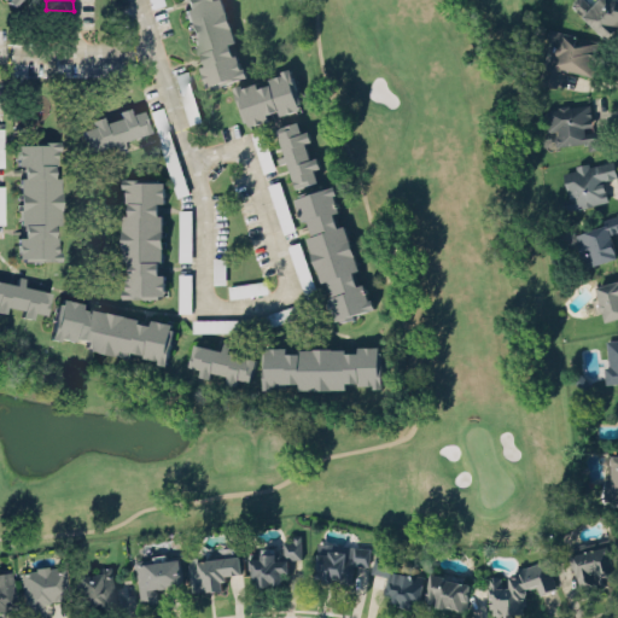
[(221,0),(234,39),(227,41),(233,56),(235,54),(240,69),(244,68),(246,75),(207,88),(199,66),(205,64),(202,52),(198,53),(184,9),(185,7),(182,0),(221,0)]
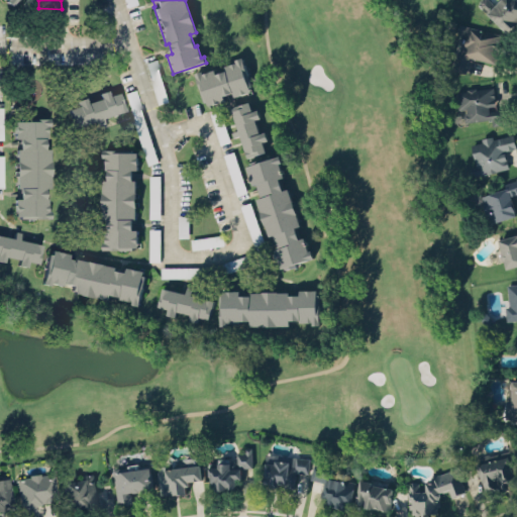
[(516,0),(516,23),(509,32),(478,4),(480,2),(480,0),(491,0),(495,3),(498,0),(516,0)]
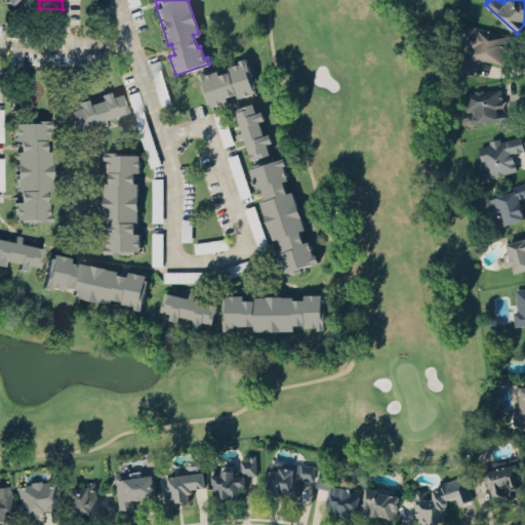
[(502,64),(477,57),(473,73),(459,70),(463,51),(469,52),(468,50),(469,46),(466,45),(469,34),(466,33),(466,32),(463,30),(465,26),(468,25),(468,24),(490,30),(488,36),(492,37),(494,31),(510,35),(502,64)]
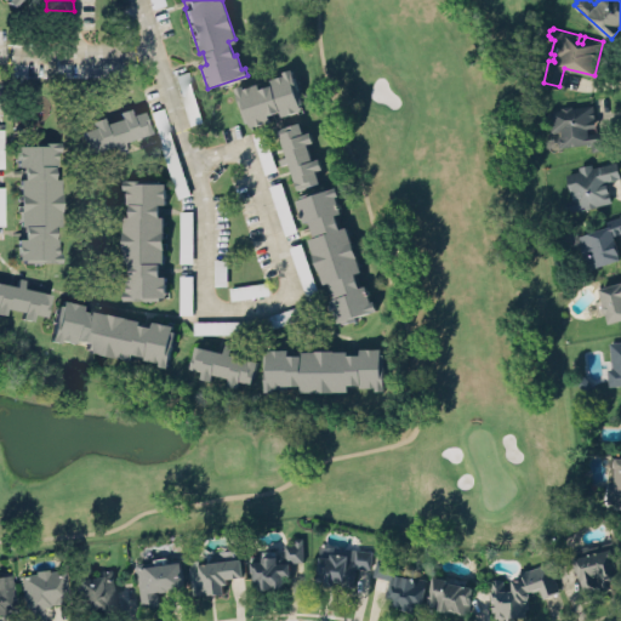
[(233,86),(245,121),(248,120),(250,126),(271,120),(269,114),(279,110),(280,115),(302,109),(300,103),(303,103),(291,67),(283,70),(284,74),(269,79),(272,84),(258,89),(256,83),(243,87),(241,84),(233,86)]
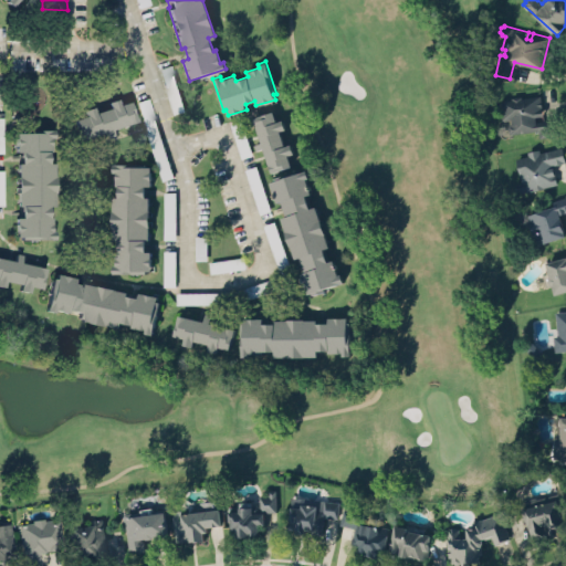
[(509,134),(537,129),(538,137),(554,135),(552,118),(543,119),(540,94),(499,100),(502,121),(507,119),(509,134)]
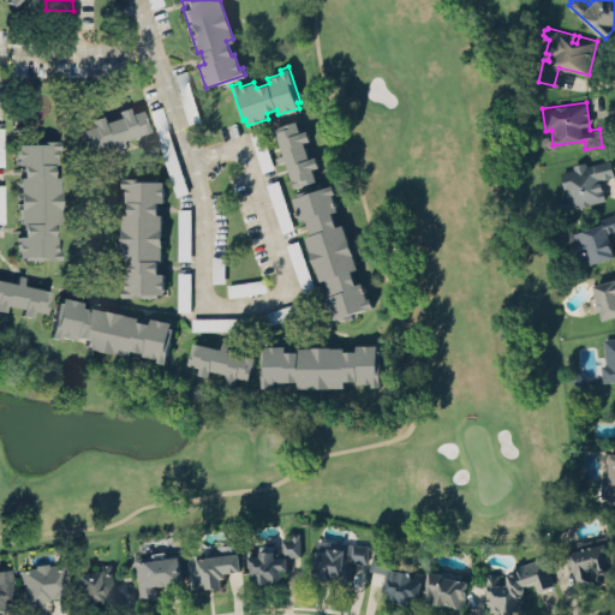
[(149,111),(175,196),(187,191),(161,106),(149,111)]
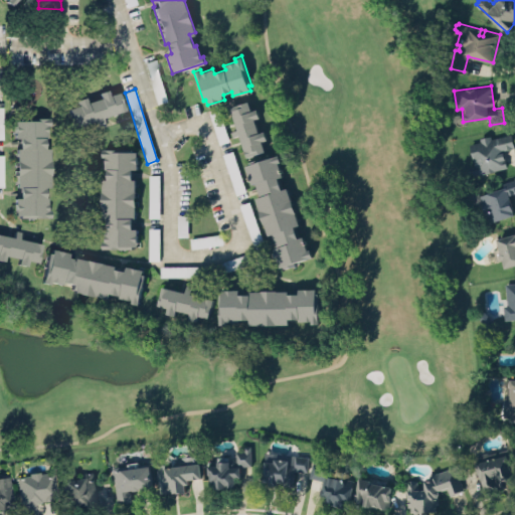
[(117,91),(124,110),(102,117),(104,123),(100,124),(97,118),(73,126),(68,109),(76,105),(74,100),(84,97),(86,102),(99,97),(97,93),(106,90),(108,95),(117,91)]
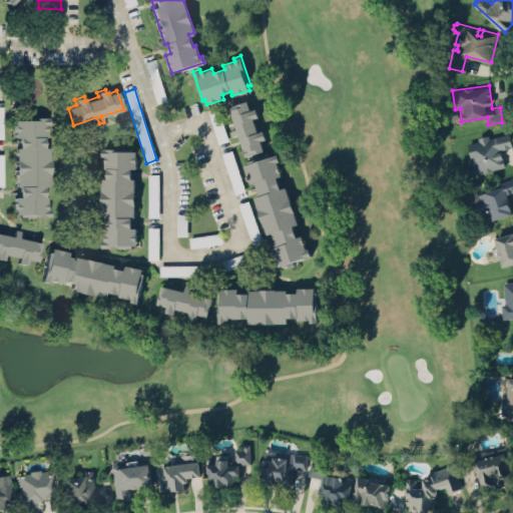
[(230,130),(236,128),(230,109),(239,106),(238,103),(247,100),(250,108),(255,107),(259,117),(253,118),(258,131),(263,129),(266,138),(262,140),(265,150),(245,156),(238,133),(232,135),(230,130)]
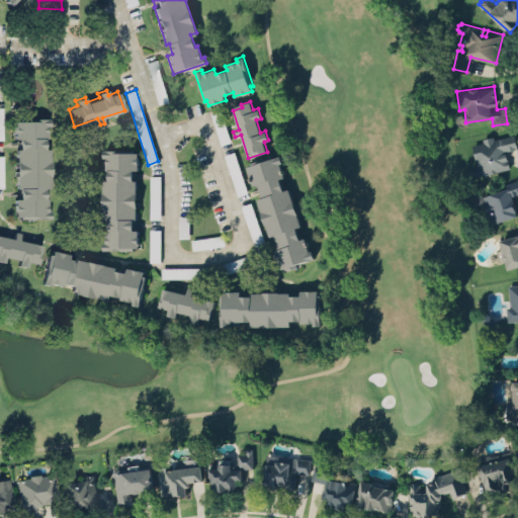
[(13,120),(13,139),(18,139),(18,149),(15,149),(15,188),(18,188),(18,199),(14,199),(14,217),(49,218),(50,210),(47,210),(46,188),(49,188),(49,149),(47,149),(46,126),(49,125),(49,118),(29,118),(29,121),(13,120)]
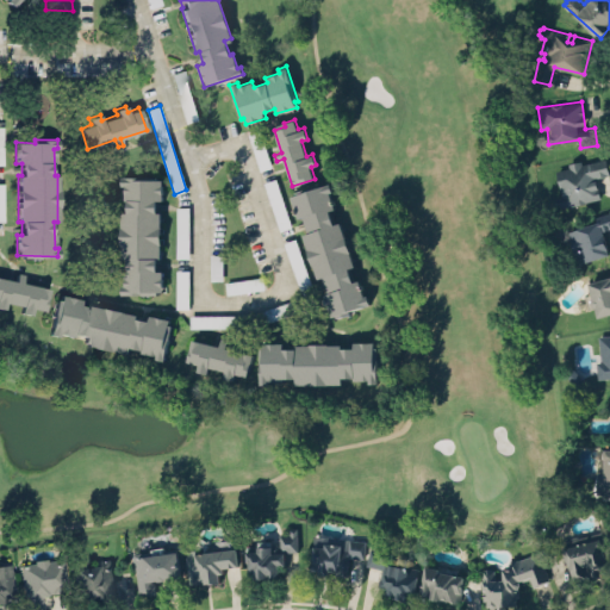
[(596,176),(609,174),(607,157),(555,167),(562,206),(599,199),(596,176)]
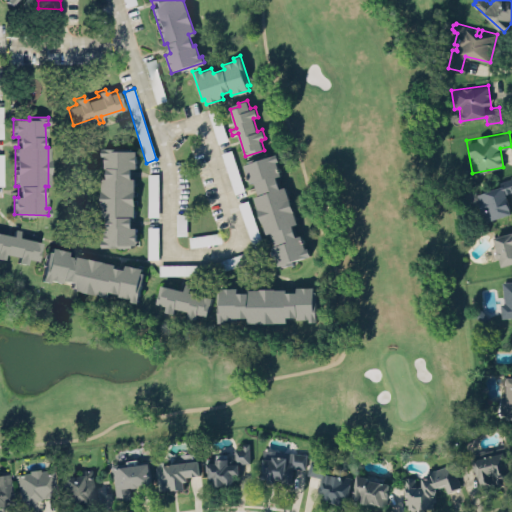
[(101,147),(132,147),(132,149),(137,149),(137,167),(131,167),(131,178),(133,178),(133,215),(131,215),(131,227),(136,227),(136,243),(132,244),(131,246),(101,246),(101,239),(104,239),(104,227),(107,227),(107,216),(100,216),(101,177),(106,177),(106,168),(104,167),(104,155),(101,156),(101,147)]
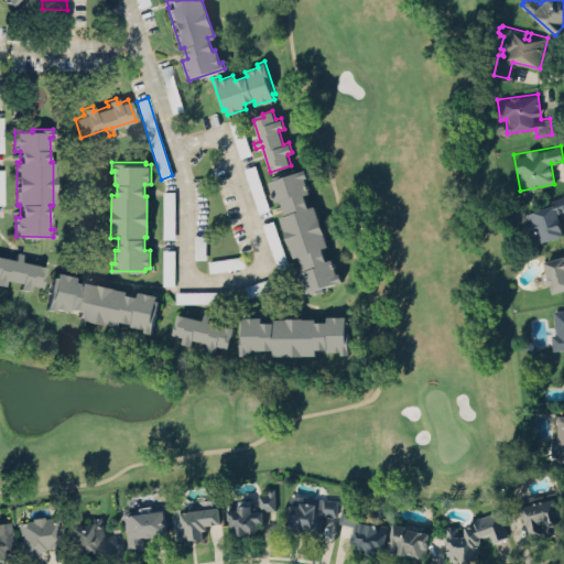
[(269,181),(277,201),(280,199),(284,214),(280,216),(293,257),(297,256),(303,270),(300,271),(306,292),(340,281),(332,258),(325,259),(323,248),(328,245),(314,205),(308,207),(305,194),(310,192),(303,177),(307,176),(304,167),(269,181)]
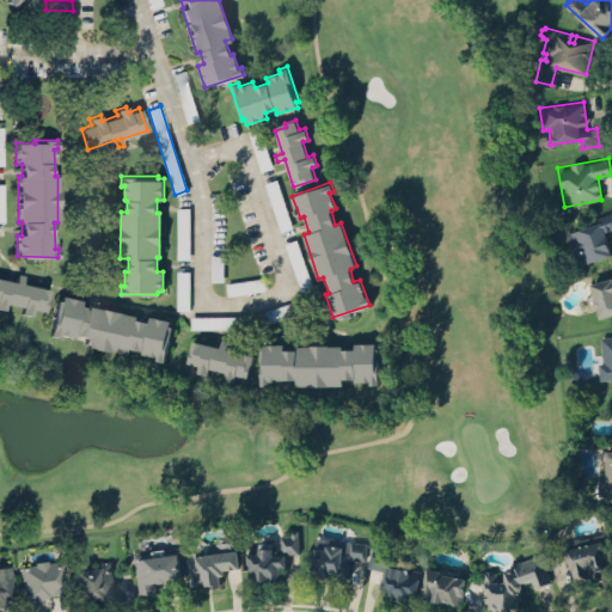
[(189,257),(176,257),(177,206),(190,206),(189,257)]
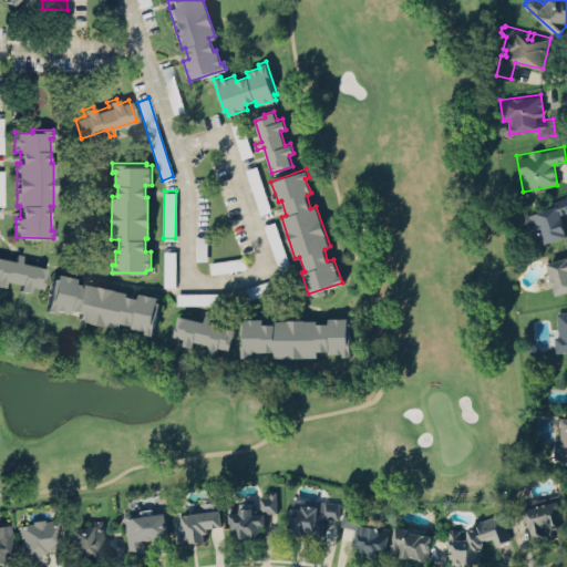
[(527,214),(537,244),(566,234),(560,214),(566,210),(566,195),(553,199),(555,205),(527,214)]
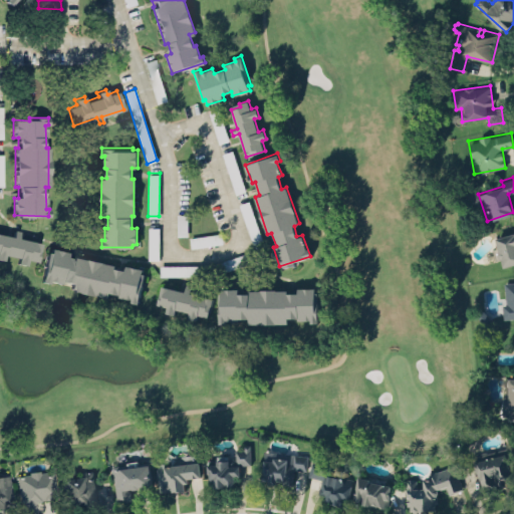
[(177,236),(178,213),(188,214),(188,235),(177,236)]
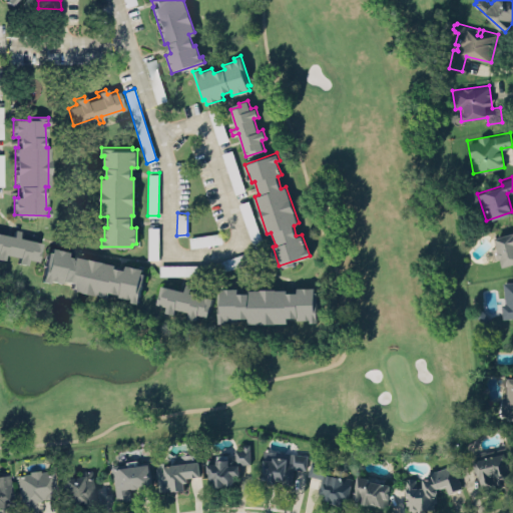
[(147,225),(147,259),(158,259),(158,225),(147,225)]
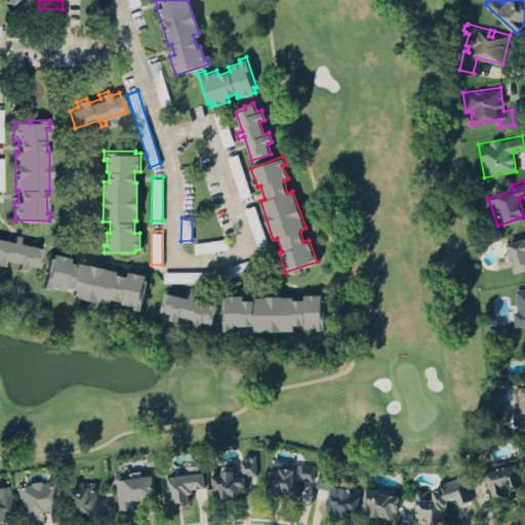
[(0,239),(0,265),(5,267),(6,260),(18,264),(17,269),(28,271),(29,266),(39,268),(42,248),(19,243),(21,236),(15,235),(14,242),(0,239)]
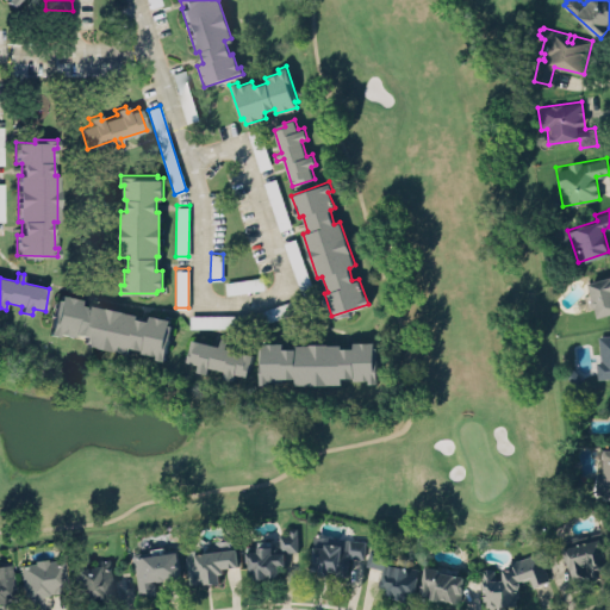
[(225,281),(226,293),(265,287),(262,275),(225,281)]
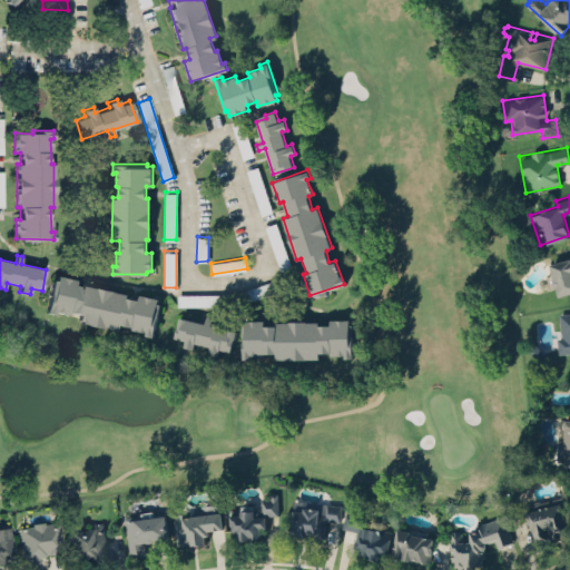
[(569,257),(550,264),(559,295),(569,292),(569,257)]
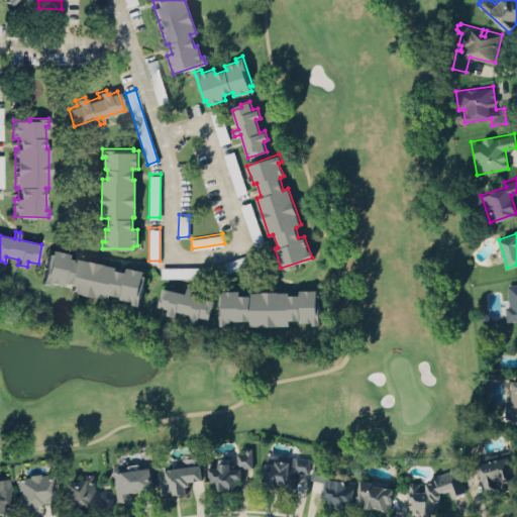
[(66,259),(67,253),(52,250),(50,254),(47,253),(41,283),(48,285),(48,283),(70,287),(69,291),(110,299),(111,295),(118,296),(117,300),(129,302),(129,304),(138,306),(145,275),(142,274),(143,271),(127,267),(126,273),(118,271),(119,267),(78,257),(77,262),(66,259)]
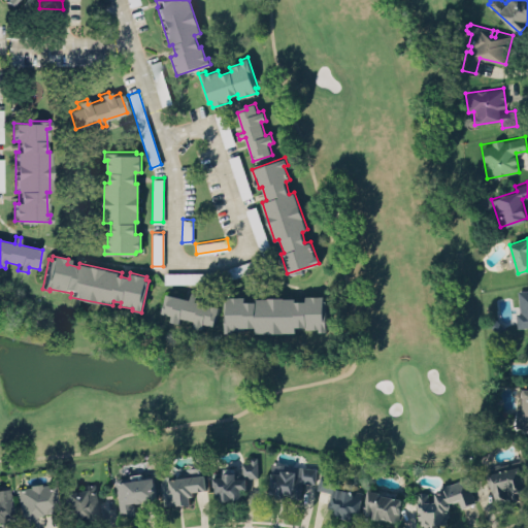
[(163,271),(164,283),(208,282),(207,271),(163,271)]
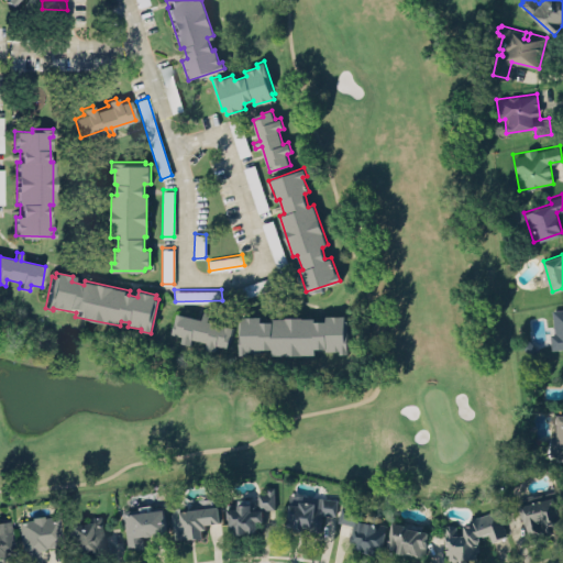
[(562,346),(552,349),(551,333),(554,333),(552,309),(562,308),(562,346)]
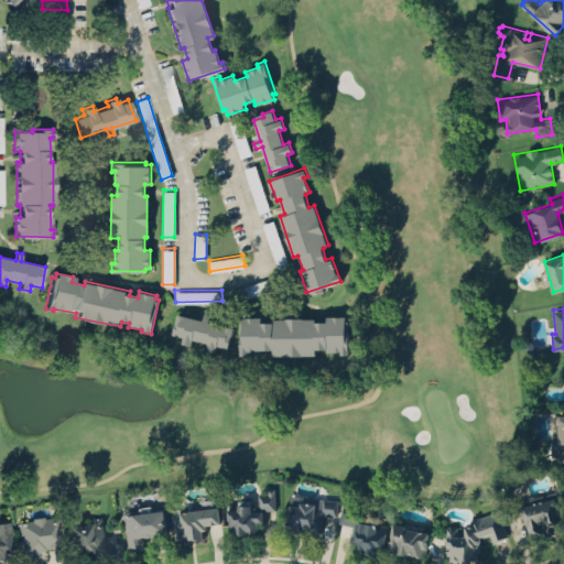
[(203,320),(177,313),(172,334),(183,336),(182,343),(192,345),(193,339),(207,343),(206,349),(210,350),(216,351),(217,345),(228,348),(234,326),(208,321),(209,312),(204,311),(203,320)]
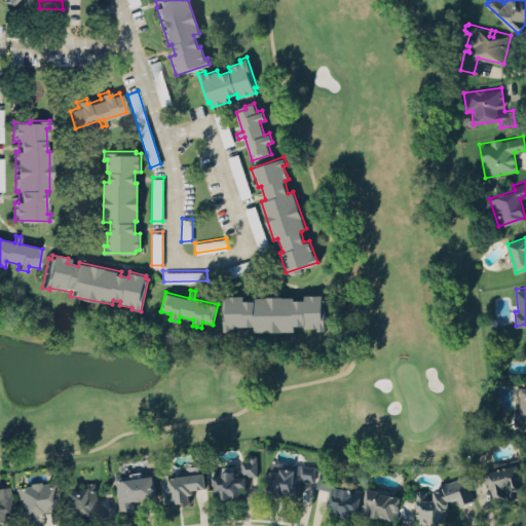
[(222,299),(226,299),(226,294),(245,294),(245,300),(255,300),(255,297),(294,296),(294,299),(305,299),(305,294),(322,294),(323,298),(325,298),(325,331),(317,331),(317,328),(305,328),(305,325),(294,325),(294,331),(255,331),(255,325),(243,326),(243,328),(231,328),(231,331),(223,331),(222,299)]
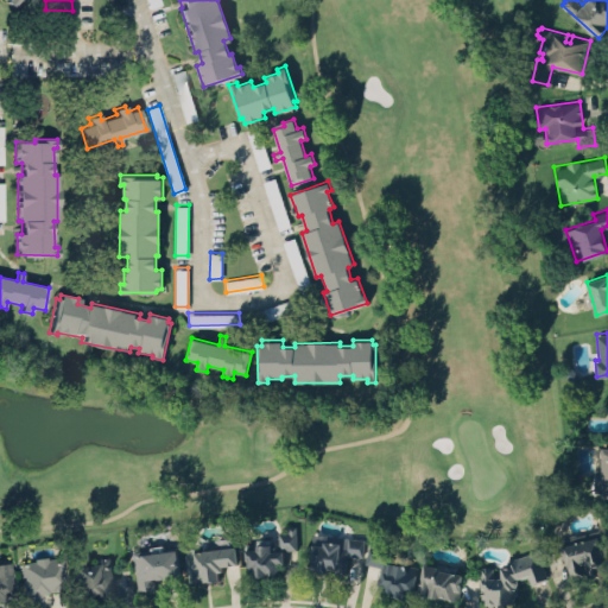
[(607,492),(595,492),(595,463),(591,460),(593,451),(595,443),(600,447),(606,447),(607,447),(607,492)]
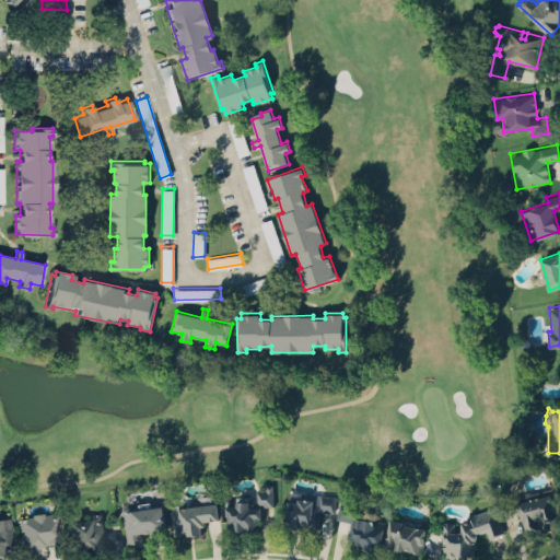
[(232,524),(232,532),(237,533),(242,532),(246,529),(251,531),(256,529),(255,518),(263,518),(261,506),(273,506),(272,483),(265,483),(265,489),(256,490),(257,500),(254,498),(249,499),(248,496),(236,497),(236,500),(225,501),(226,524),(232,524)]
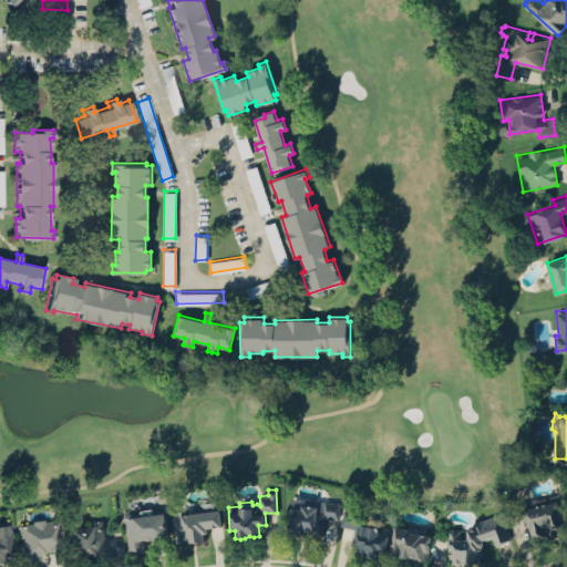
[(532,540),(550,537),(550,536),(566,532),(558,493),(523,501),(532,540)]
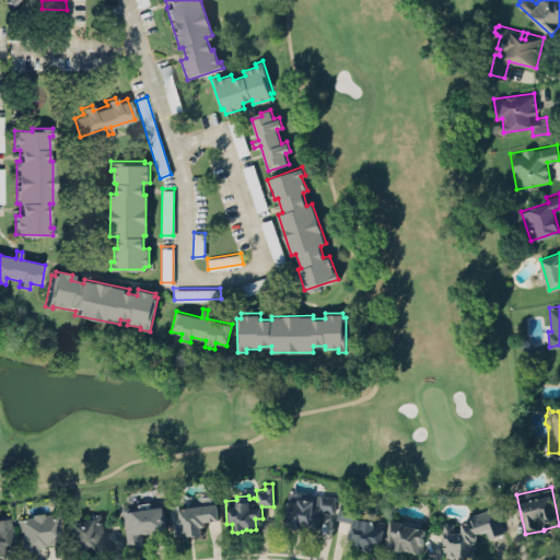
[(288,502),(298,503),(299,499),(314,501),(314,503),(319,504),(321,494),(336,497),(334,512),(319,510),(318,526),(301,524),(301,528),(291,527),(292,522),(286,522),(288,502)]
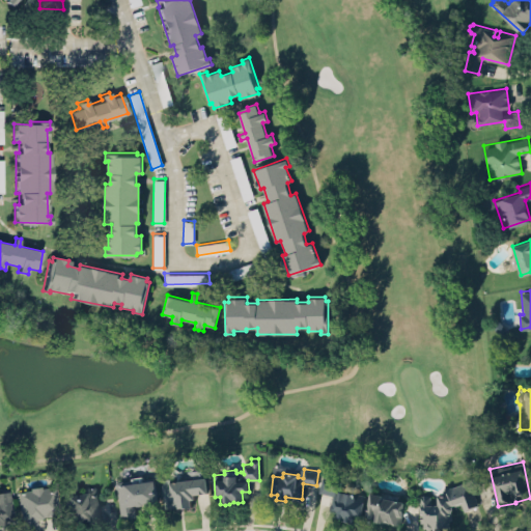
[(160,482),(205,477),(207,493),(194,494),(194,499),(190,500),(191,507),(164,510),(160,482)]
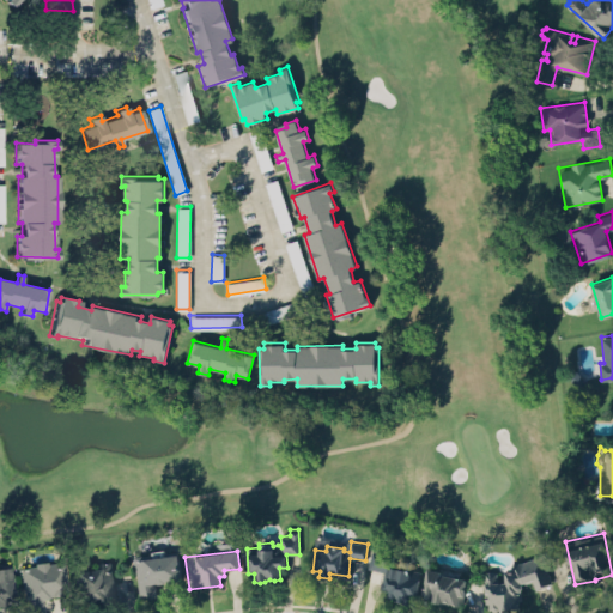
[(181,581),(177,554),(151,558),(151,553),(134,556),(140,599),(157,596),(156,584),(181,581)]
